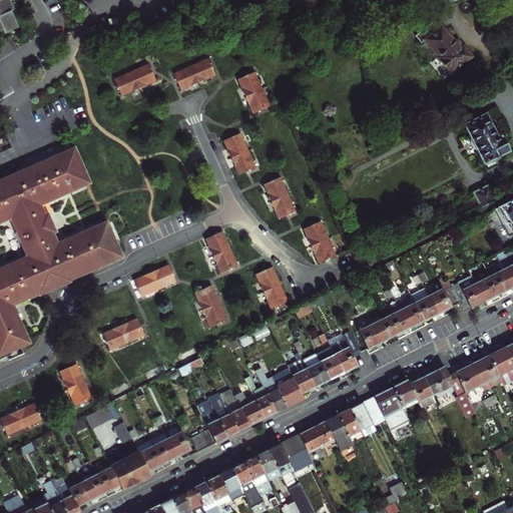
[(12,11),(7,0),(0,0),(0,31),(2,30),(4,33),(17,27),(10,12),(12,11)]
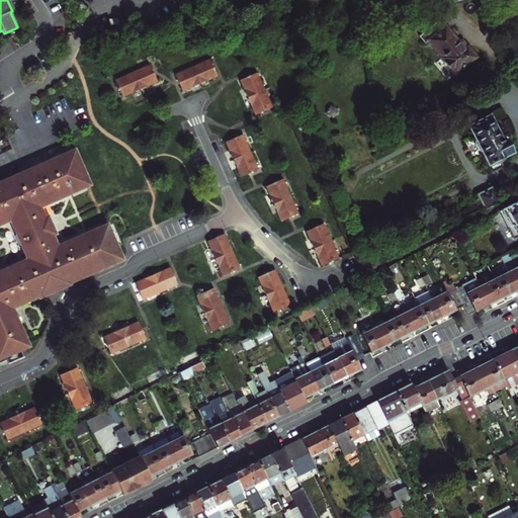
[(440,0),(440,3),(438,3),(437,11),(470,1),(470,0),(440,0)]
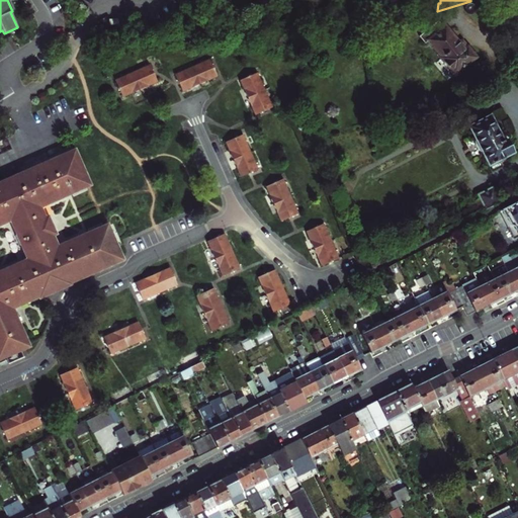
[(471,62),(461,53),(459,55),(452,49),(438,34),(439,32),(433,25),(413,47),(419,53),(422,51),(437,64),(436,65),(453,81),(471,62)]
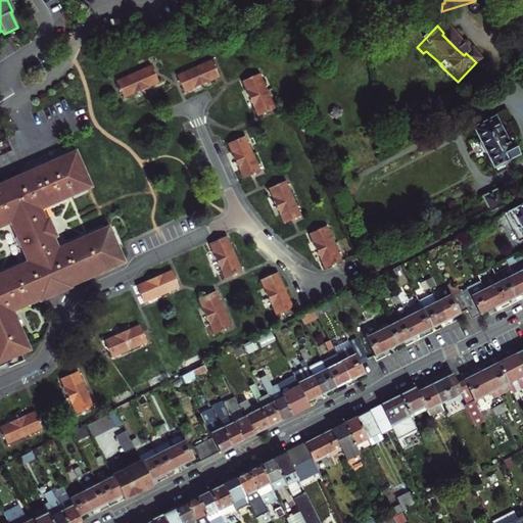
[(460,47),(457,49),(464,55),(466,53),(463,49),(460,47)]
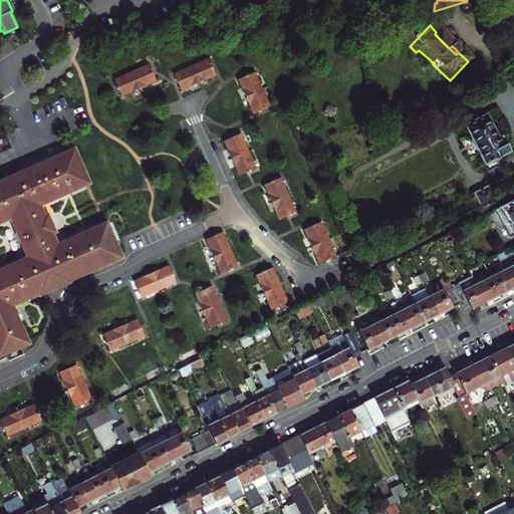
[(208,59),(190,67),(198,84),(216,76),(212,68),(208,59)]
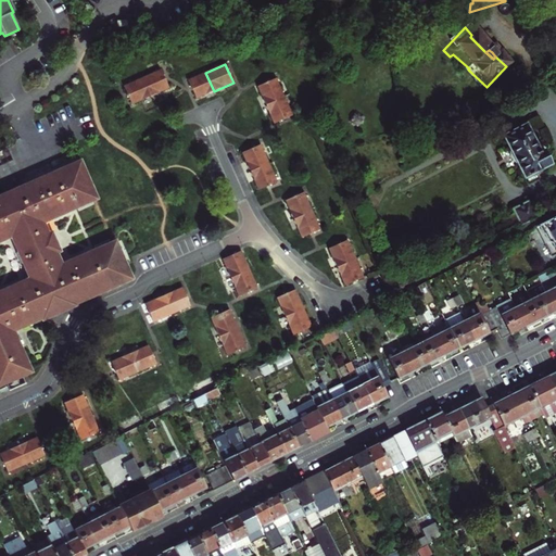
[(160,71),(142,78),(150,97),(168,89),(164,78),(160,71)]
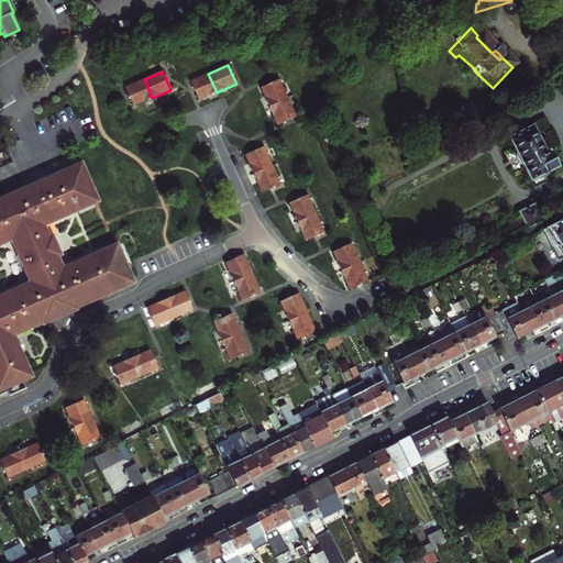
[(217,92),(208,74),(190,81),(194,90),(198,101),(217,92)]
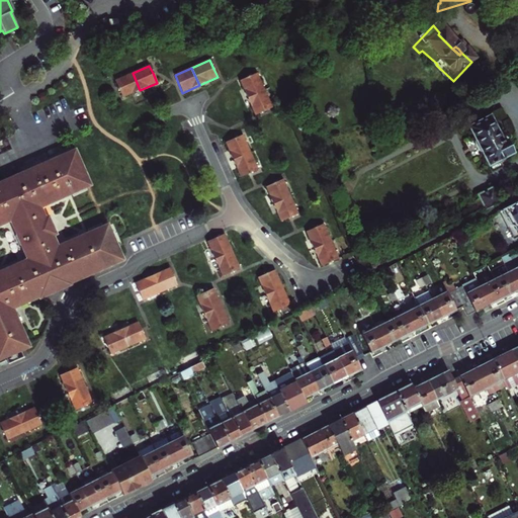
[(133,73),(115,81),(118,89),(122,98),(140,90),(133,73)]
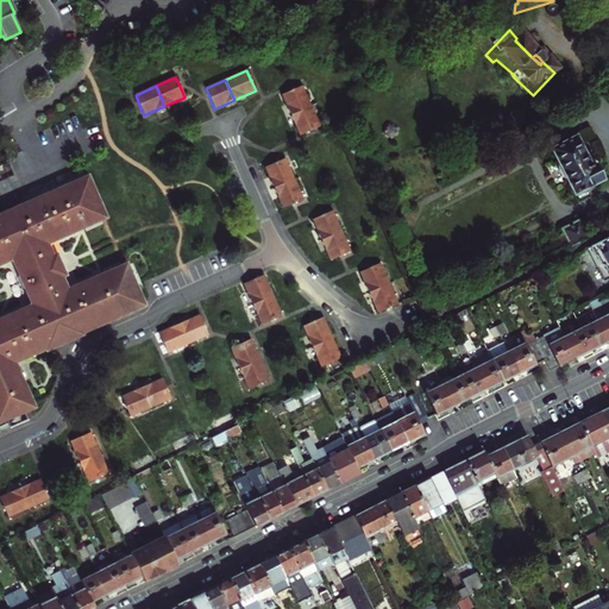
[(290,117),(312,108),(302,87),(294,90),(282,96),(290,117)]
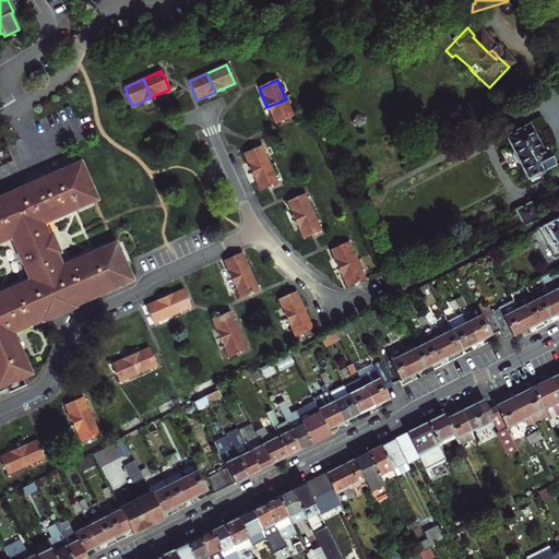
[(266,107),(275,127),(285,122),(295,118),(286,99),(266,107)]
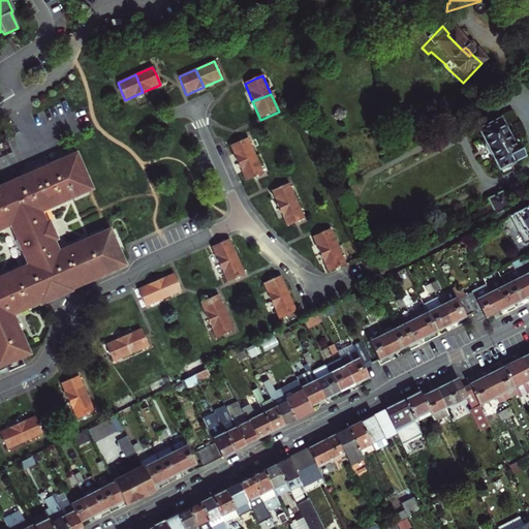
[(516,145),(511,136),(506,138),(497,120),(477,130),(486,147),(485,150),(488,156),(491,156),(497,169),(500,168),(501,169),(508,165),(507,163),(521,156),(516,145)]
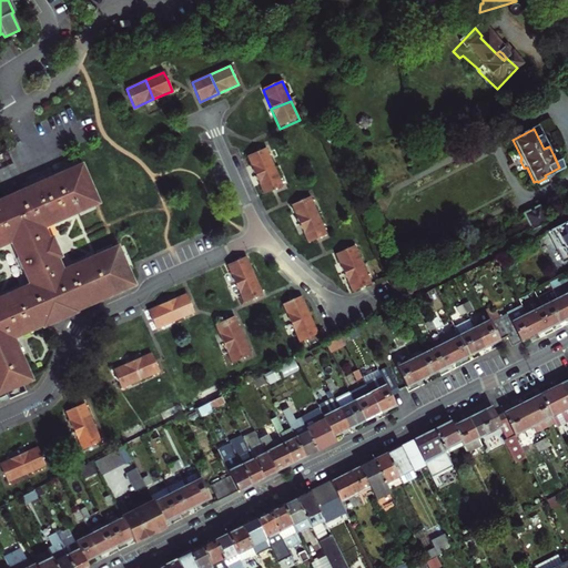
[(50,133),(37,139),(39,144),(52,138),(50,133)]
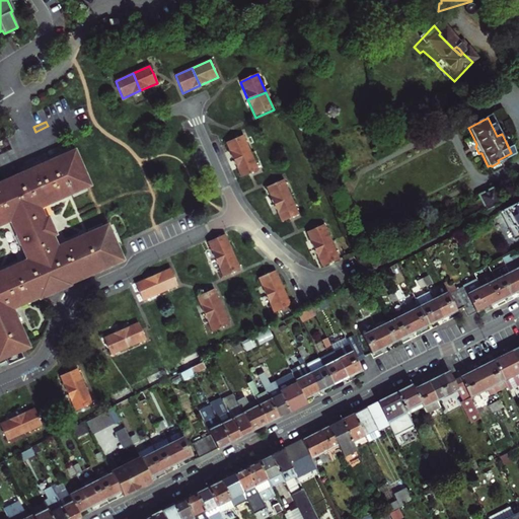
[(225,144),(232,161),(250,153),(243,136),(234,140),(225,144)]
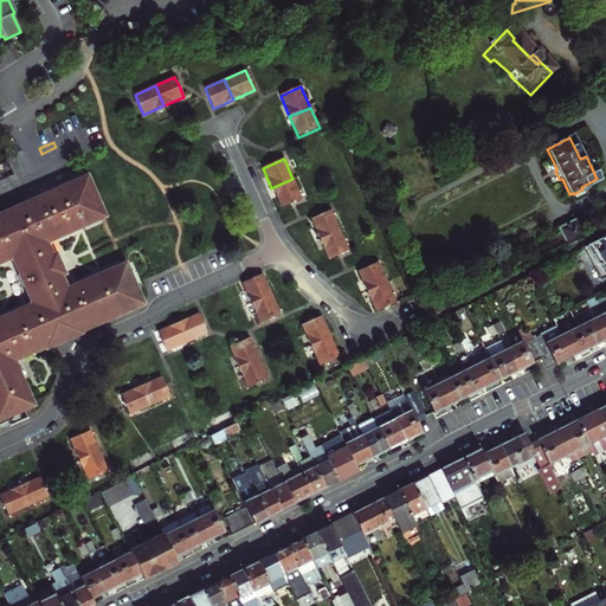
[(0,420),(30,407),(8,362),(40,347),(42,349),(77,334),(76,330),(116,313),(117,315),(139,304),(120,263),(98,272),(98,274),(70,287),(64,274),(68,271),(58,250),(55,252),(47,239),(77,226),(78,227),(100,218),(82,175),(59,186),(59,187),(0,213),(0,420)]
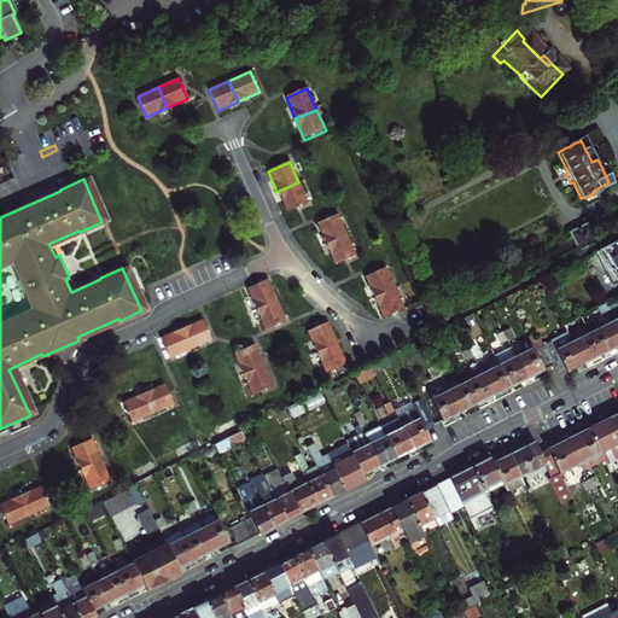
[(298,182),(277,192),(286,214),(297,209),(308,204),(298,182)]
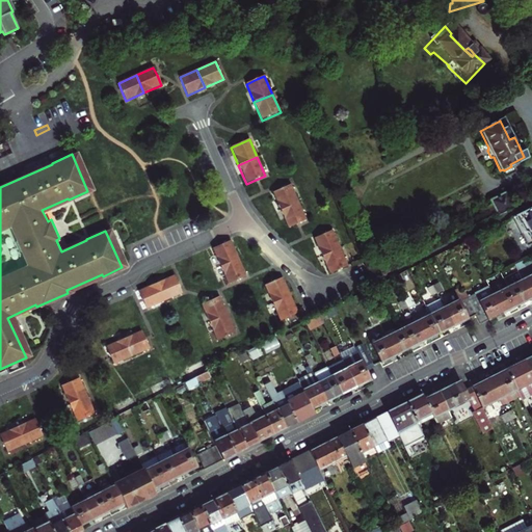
[(281,211),(298,204),(290,185),(281,189),(272,192),(281,211)]
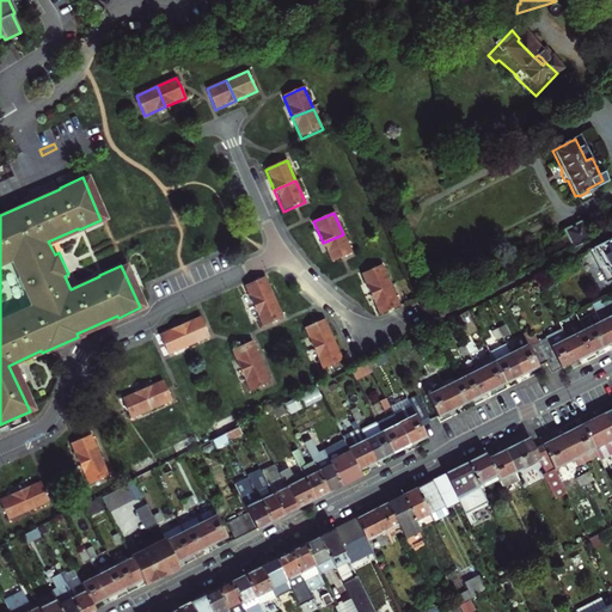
[(564,231),(573,248),(591,239),(582,224),(564,231)]
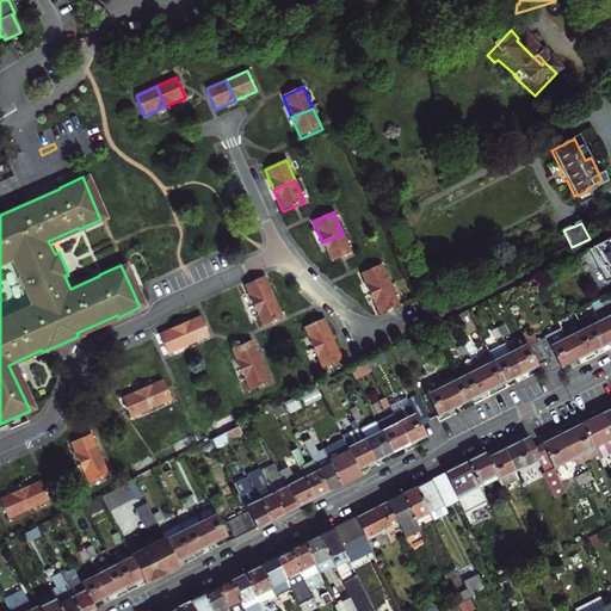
[(343,234),(322,242),(331,263),(341,259),(351,254),(343,234)]
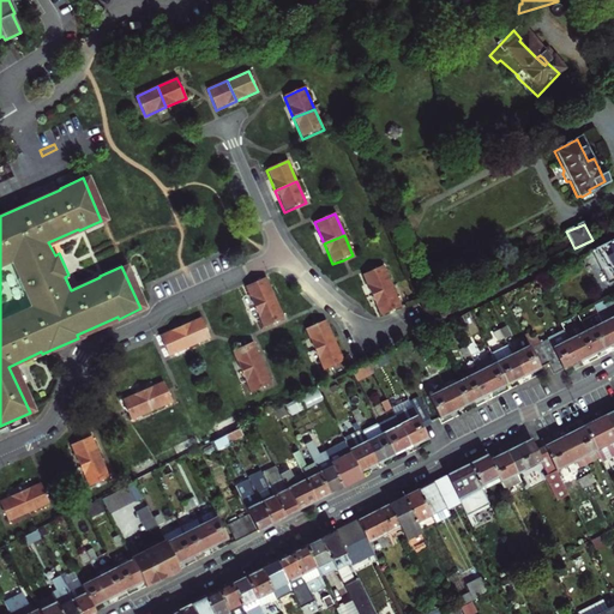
[(613,239),(603,245),(591,251),(607,282),(613,278),(613,239)]
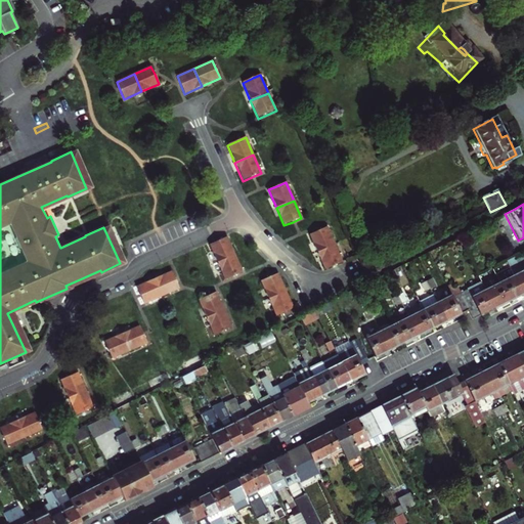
[(309,234),(316,253),(335,245),(326,227),(317,231),(309,234)]
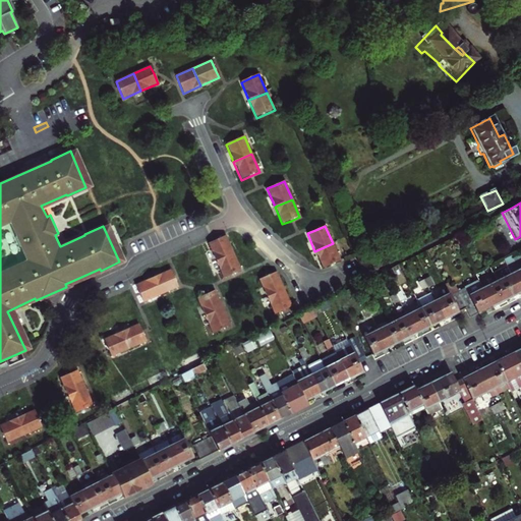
[(212,252),(216,262),(233,254),(225,237),(209,244),(212,252)]
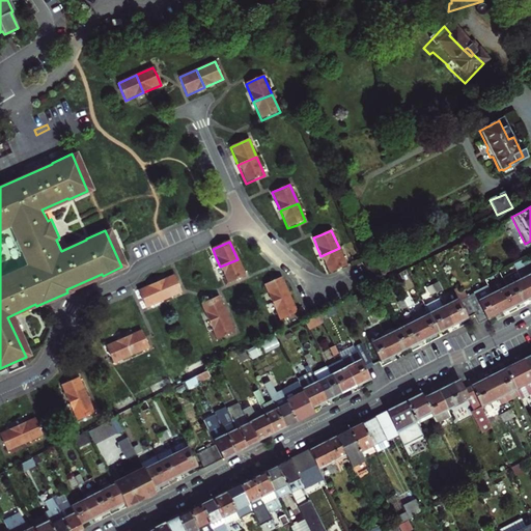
[(339,248),(320,256),(328,274),(337,270),(346,266),(339,248)]
